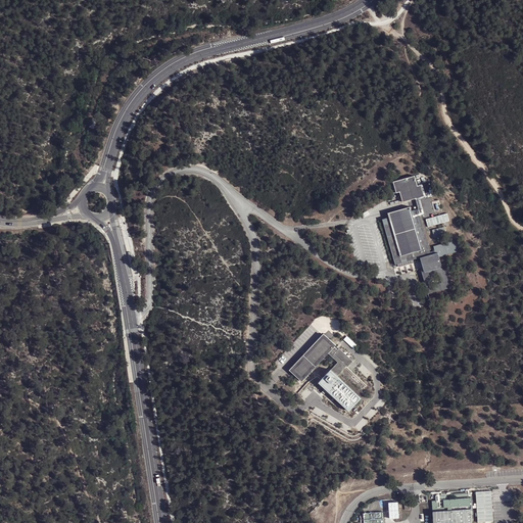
[(403,204),(425,198),(422,187),(418,188),(415,178),(393,184),(396,195),(400,194),(403,204)]
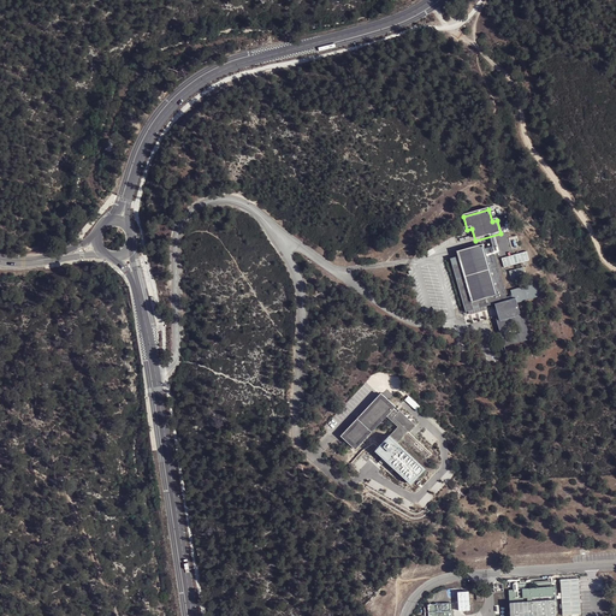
[(503,215),(497,218),(502,232),(508,230),(503,215)]
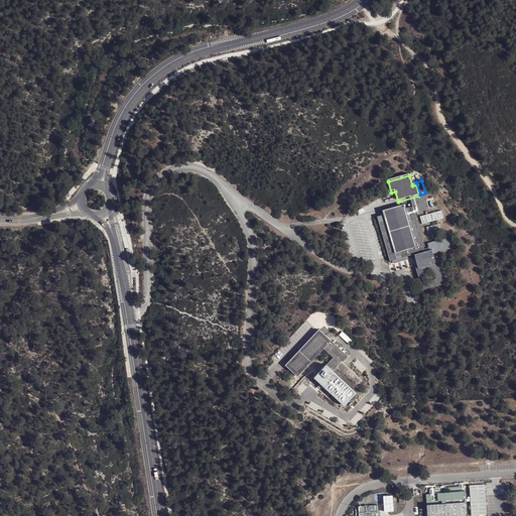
[(391,263),(415,257),(419,270),(416,271),(423,292),(445,286),(439,263),(436,264),(432,265),(429,256),(434,255),(454,249),(450,238),(428,245),(429,249),(425,251),(413,208),(406,210),(404,206),(383,212),(384,216),(377,219),(391,263)]
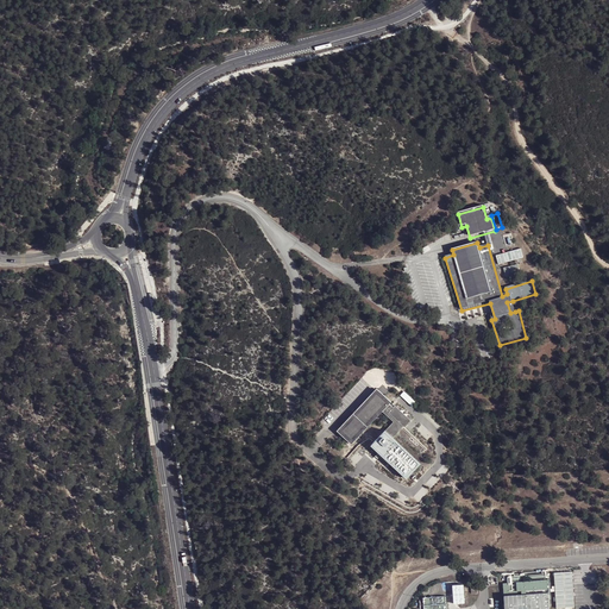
[(522,249),(496,253),(497,263),(523,258),(522,249)]
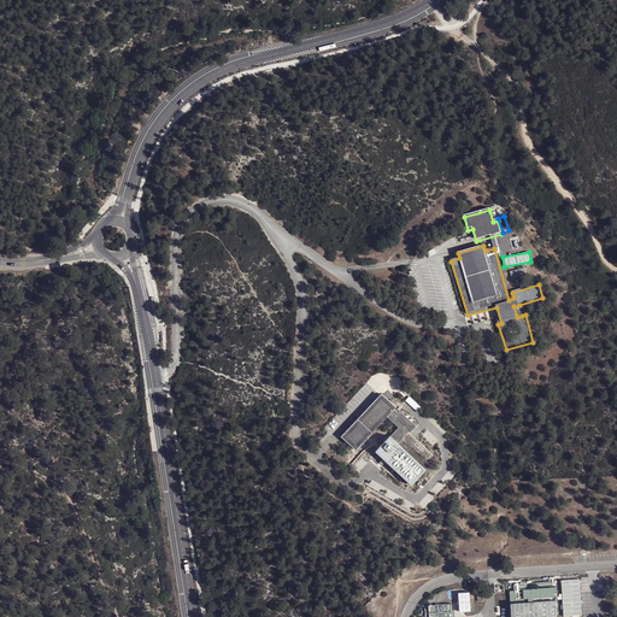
[(345,439),(382,398),(381,397),(341,440),(345,439)]
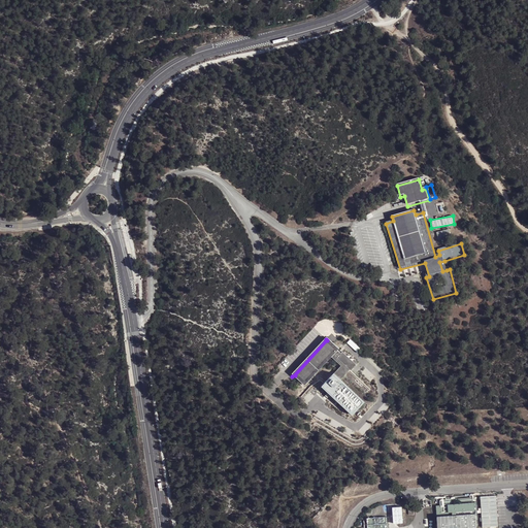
[(354,418),(365,404),(340,382),(351,372),(352,372),(356,367),(342,355),(341,355),(337,352),(338,350),(327,340),(295,375),(305,386),(319,371),(321,372),(329,381),(322,388),(354,418)]
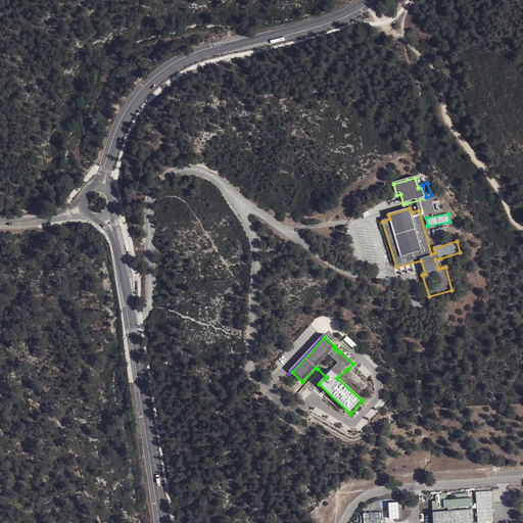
[(302,382),(302,385),(318,369),(316,368),(302,382)]
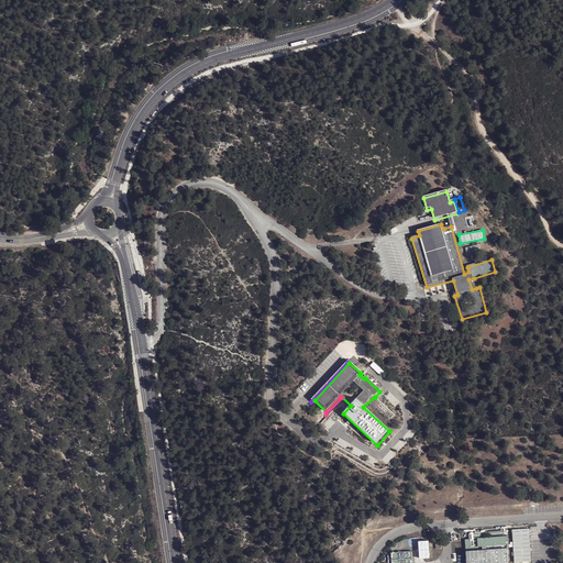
[(315,400),(311,401),(312,401),(326,415),(326,411),(315,400)]
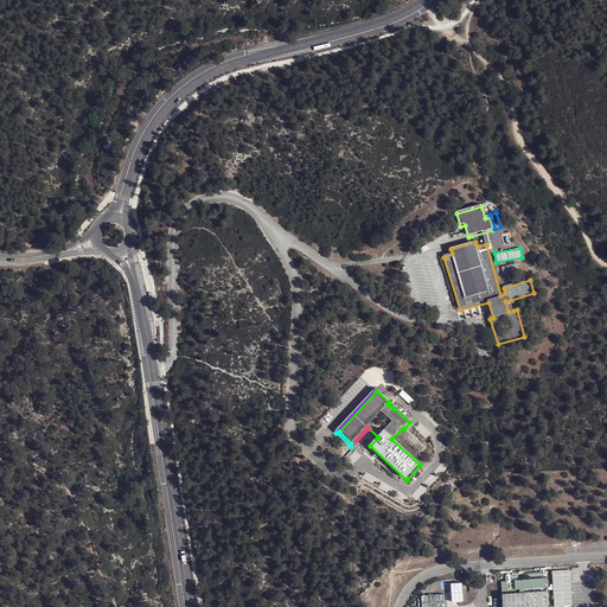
[(421,461),(425,458),(420,453),(425,447),(416,441),(414,445),(411,442),(406,448),(421,461)]
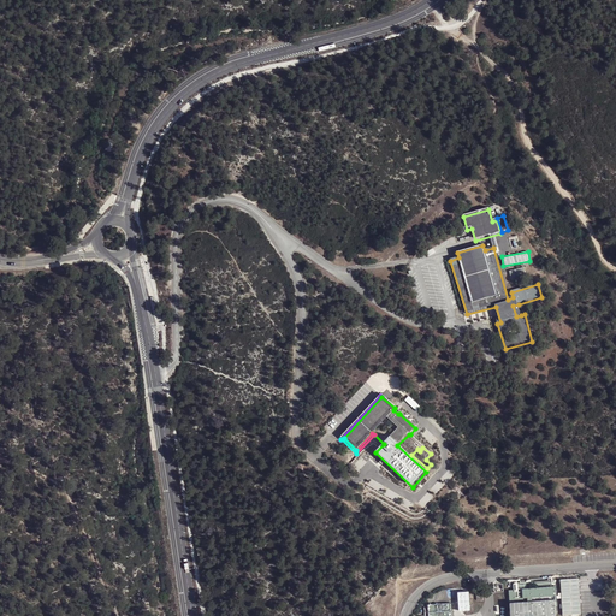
[(575,615),(574,582),(555,582),(556,615),(575,615)]
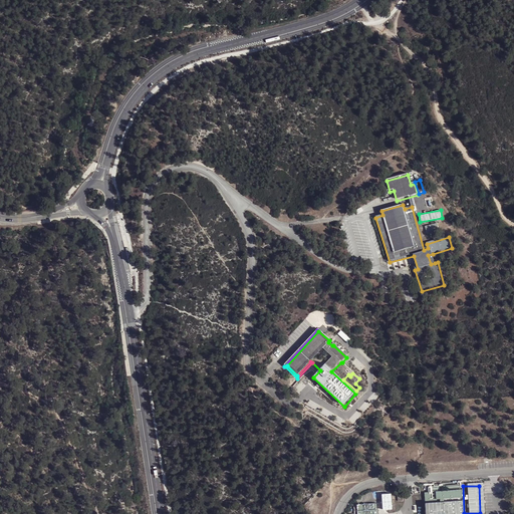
[(458,513),(457,492),(439,493),(439,492),(457,491),(457,487),(428,489),(423,489),(424,495),(420,495),(421,513),(458,513)]
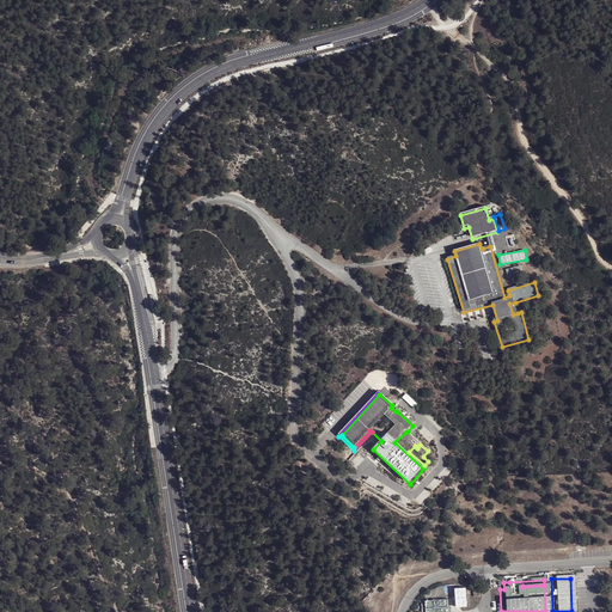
[(448,611),(448,601),(426,603),(426,611),(448,611)]
